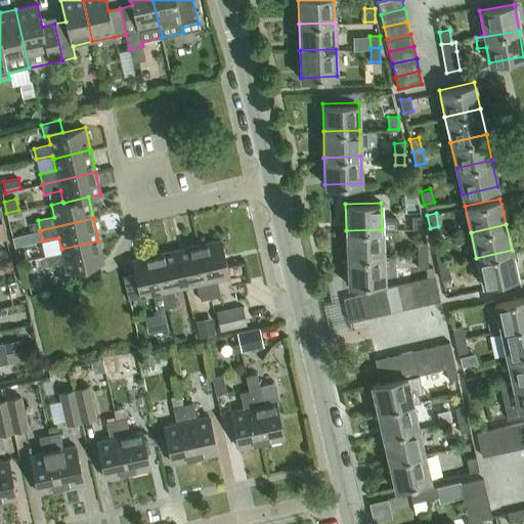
[(383,256),(382,229),(346,230),(346,257),(383,256)]
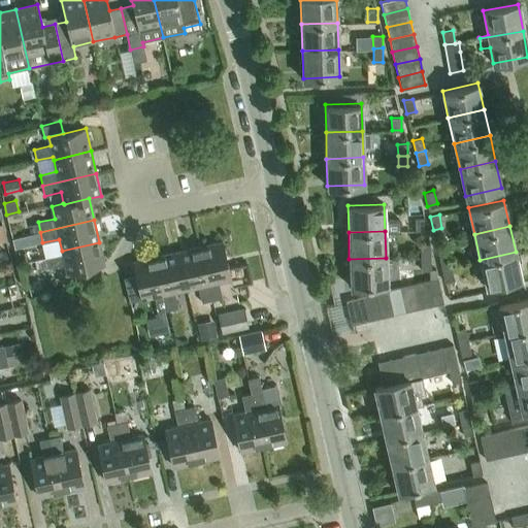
[(27,236),(12,239),(14,249),(29,245),(27,236)]
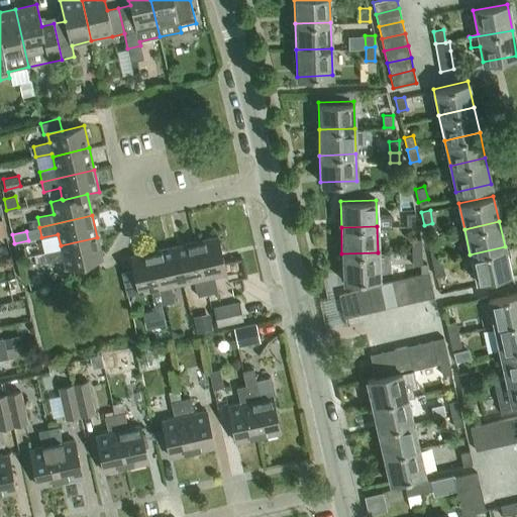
[(218,236),(196,241),(208,294),(217,292),(214,276),(226,274),(218,236)]
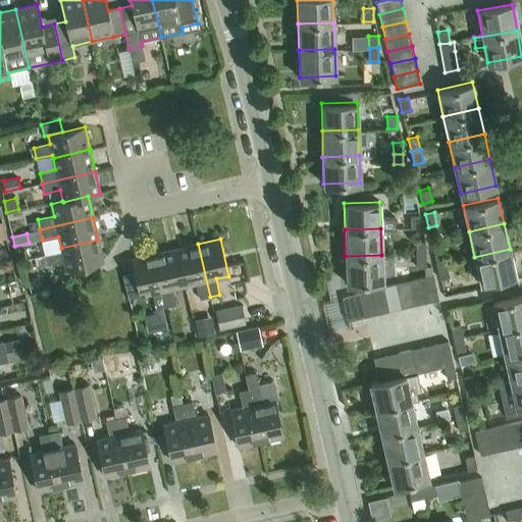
[(61,251),(46,255),(48,265),(64,262),(66,270),(103,262),(98,240),(61,248),(61,251)]
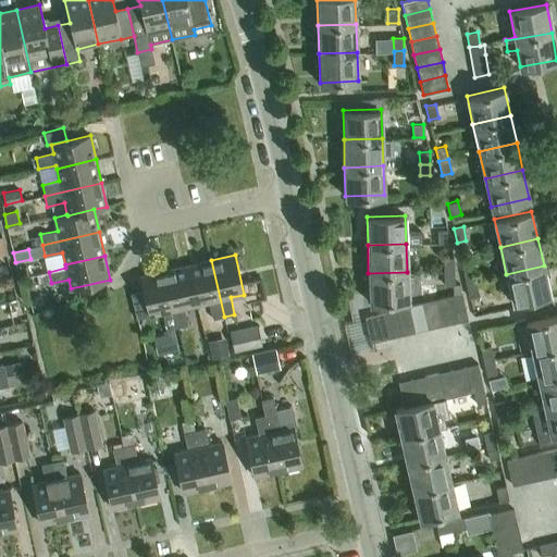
[(443,258),(444,272),(454,271),(454,258),(443,258)]
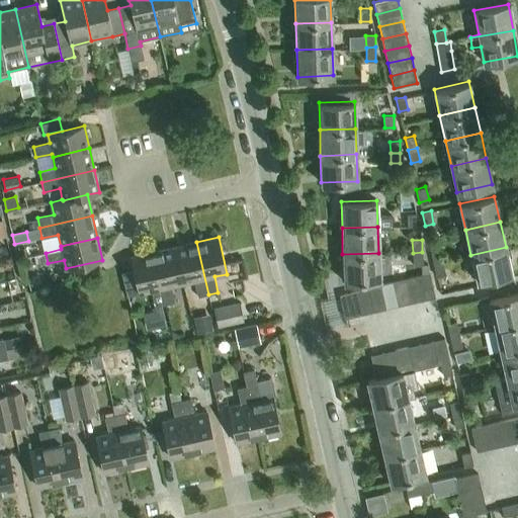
[(197,297),(208,294),(196,242),(174,247),(183,284),(194,281),(197,297)]
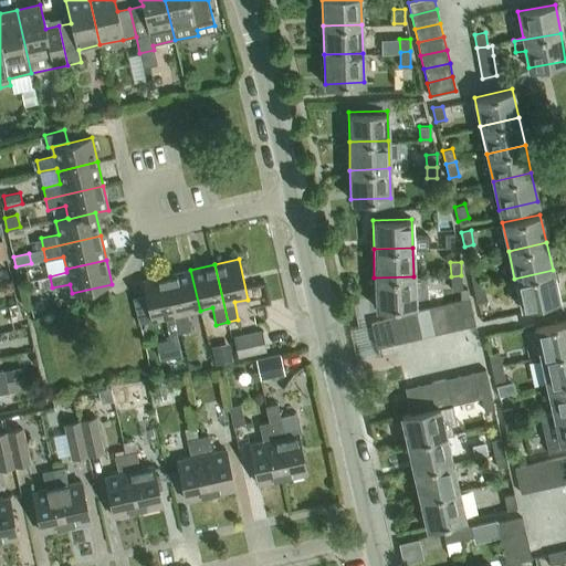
[(187,313),(200,311),(190,270),(167,275),(179,333),(190,331),(187,313)]
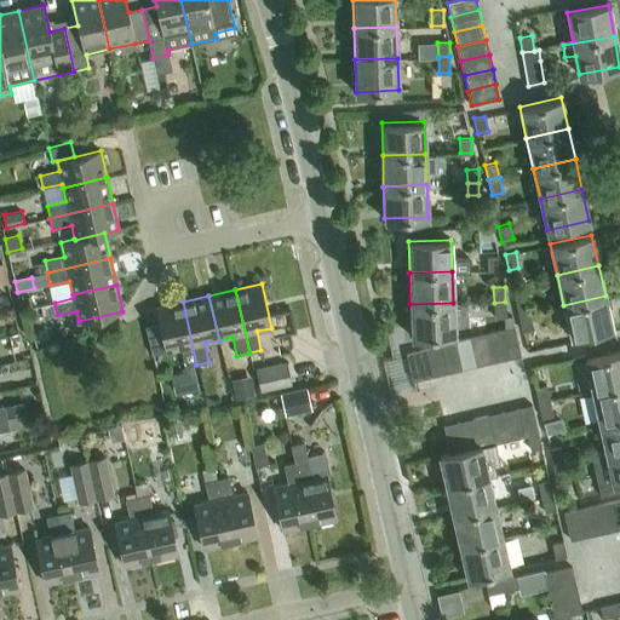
[(563,305),(570,337),(613,327),(606,296),(563,305)]
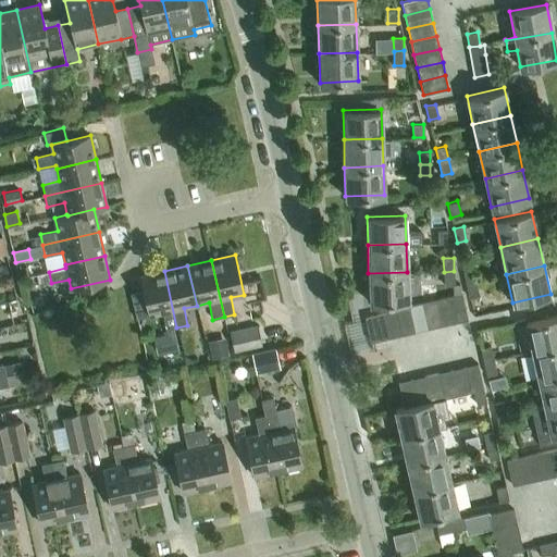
[(463,270),(466,283),(477,281),(473,268),(463,270)]
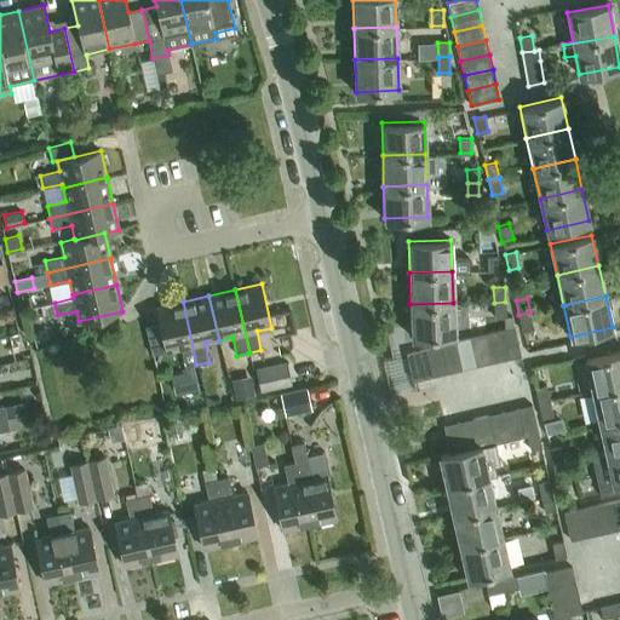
[(181,349),(185,367),(187,372),(171,375),(176,394),(199,389),(193,366),(196,365),(183,302),(156,308),(166,352),(181,349)]
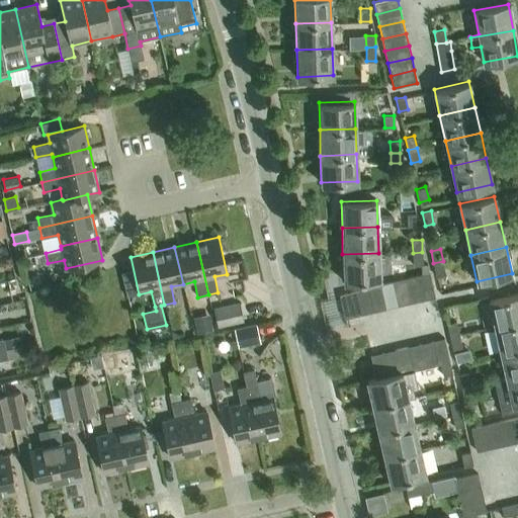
[(422,252),(413,253),(413,265),(423,265),(422,252)]
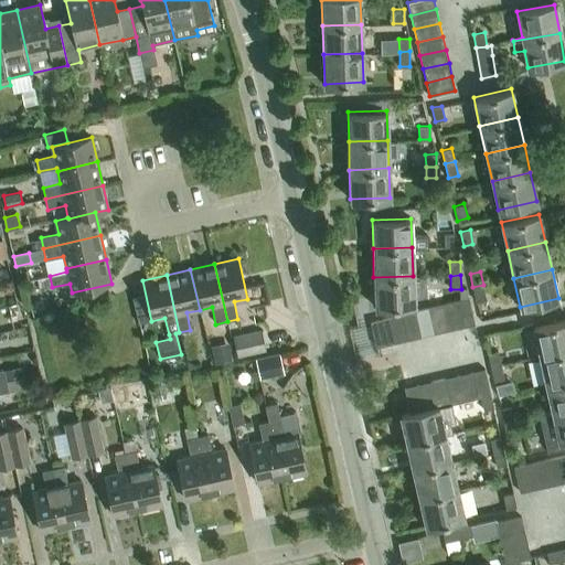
[(413,276),(373,277),(374,306),(414,305),(413,276)]
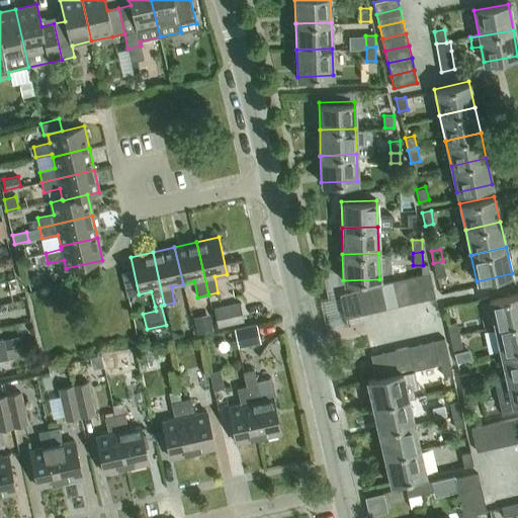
[(443,261),(433,263),(436,276),(446,274),(443,261)]
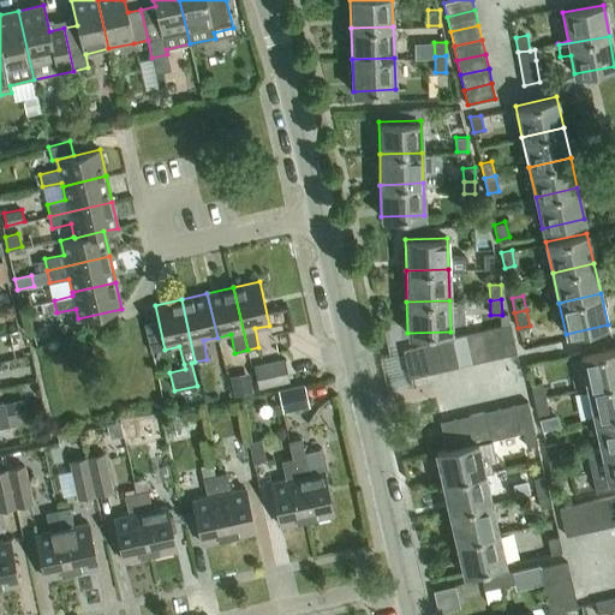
[(509,324),(495,328),(501,356),(517,352),(509,324)]
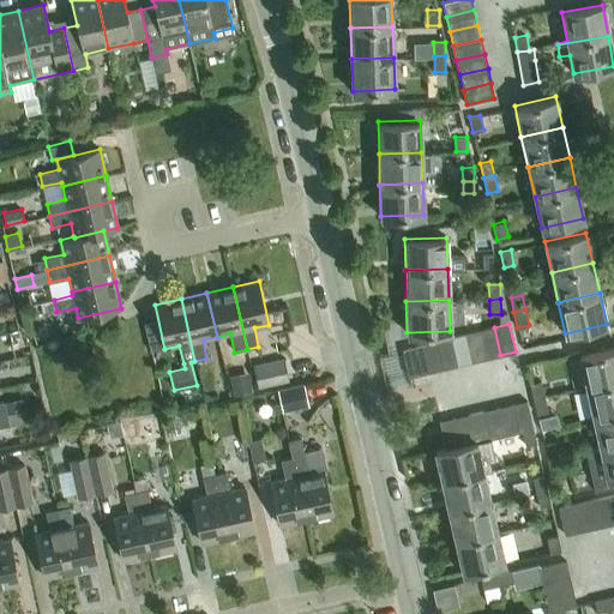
[(34,329),(38,344),(52,341),(48,325),(34,329)]
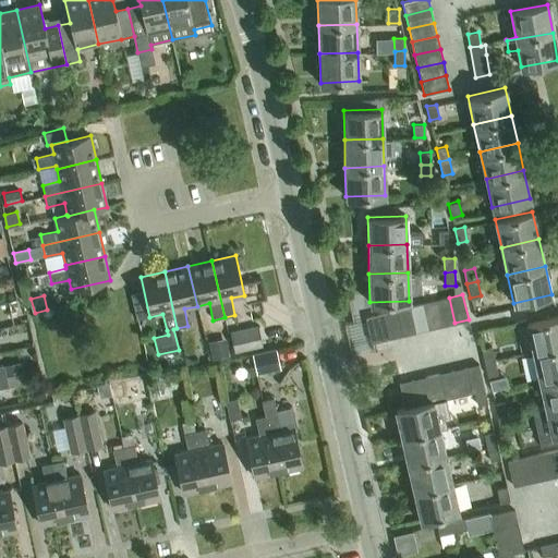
[(449,298),(436,301),(441,326),(455,323),(449,298)]
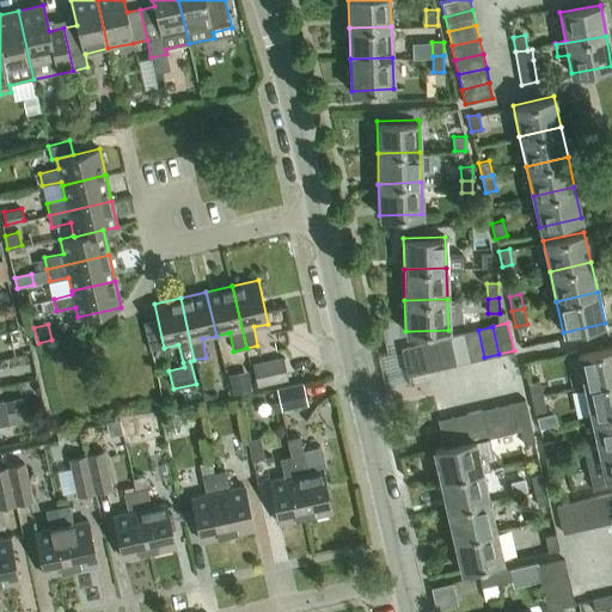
[(478,330),(463,334),(470,361),(484,357),(478,330)]
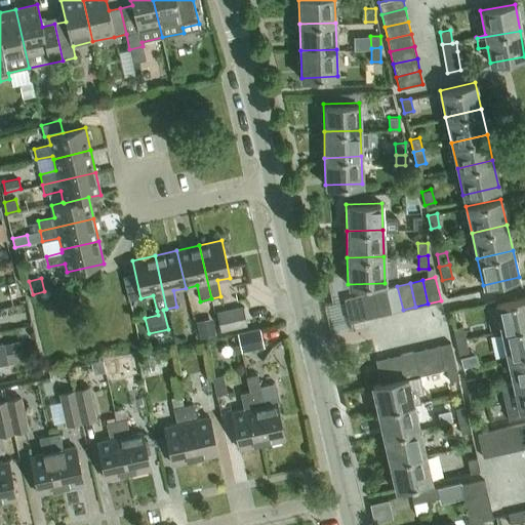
[(397,286),(385,288),(391,312),(403,310),(397,286)]
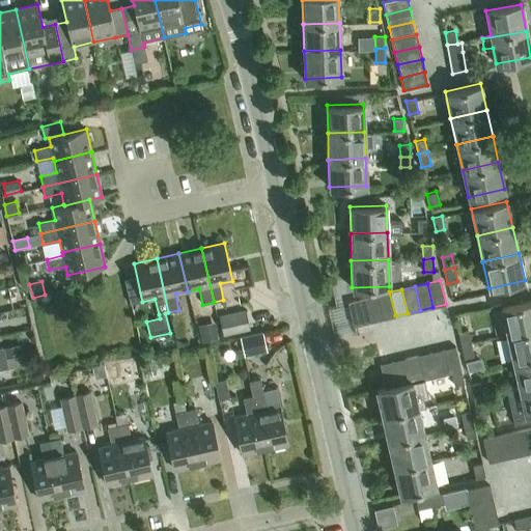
[(389,291),(376,295),(382,318),(395,315),(389,291)]
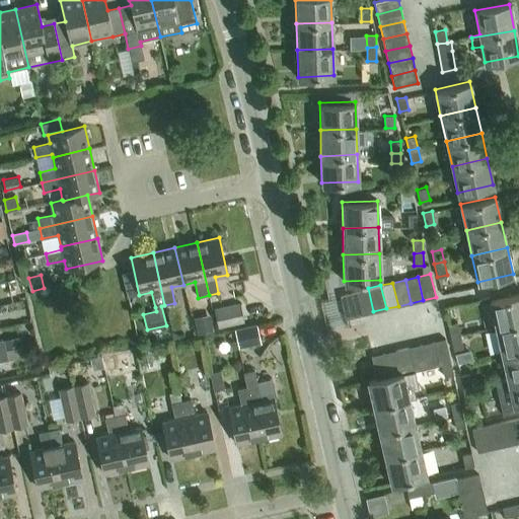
[(368,288),(356,291),(361,314),(373,311),(368,288)]
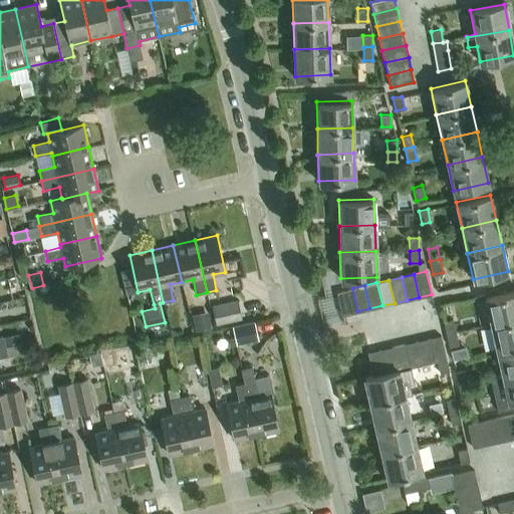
[(342,315),(357,311),(352,288),(336,292),(342,315)]
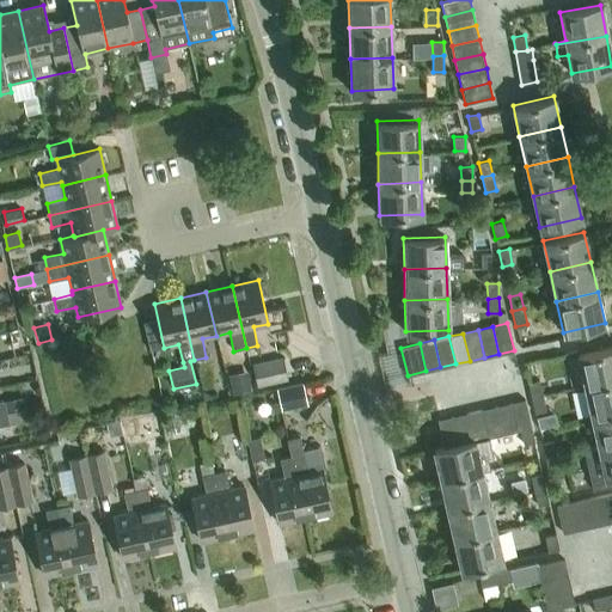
[(611,346),(577,354),(585,385),(611,379),(611,346)]
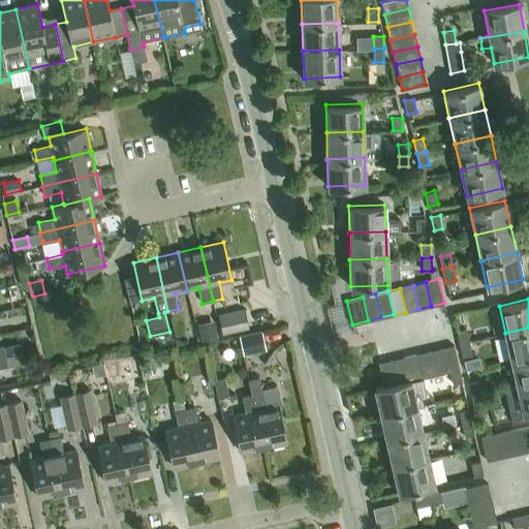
[(244,309),(218,314),(223,334),(248,328),(244,309)]
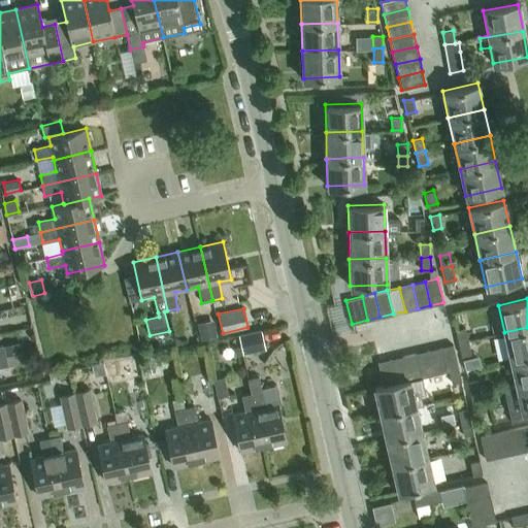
[(197,323),(200,339),(217,336),(213,320),(197,323)]
